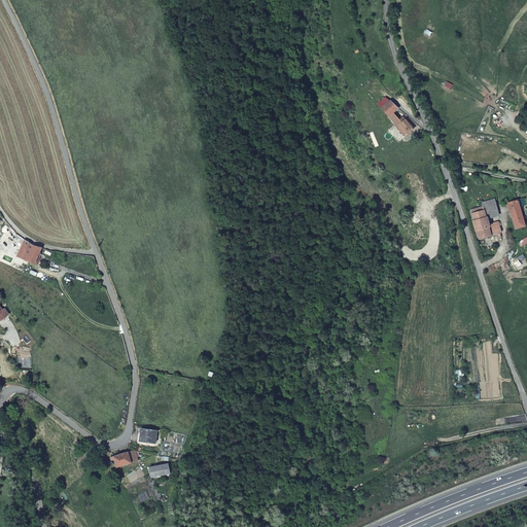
[(390,101),(381,108),(395,125),(394,126),(405,137),(413,130),(402,117),(400,119),(394,113),(397,110),(390,101)]
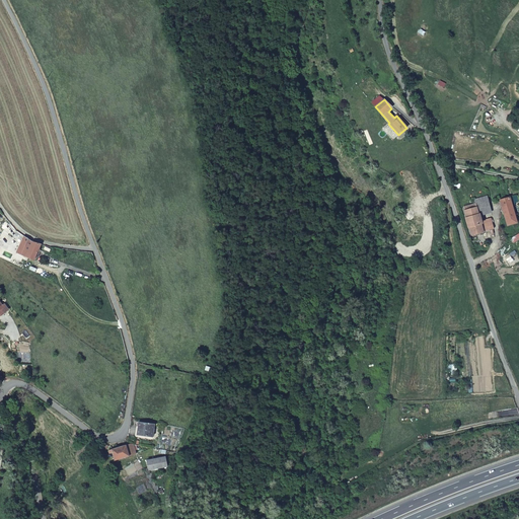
[(476,206),(489,203),(487,196),(474,199),(476,206)]
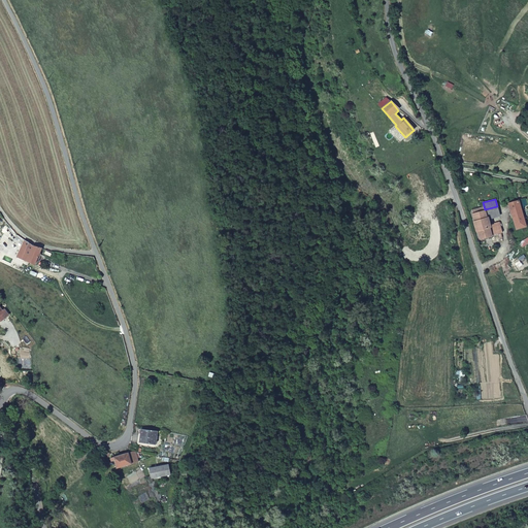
[(519,200),(504,204),(513,230),(526,226),(525,223),(519,200)]
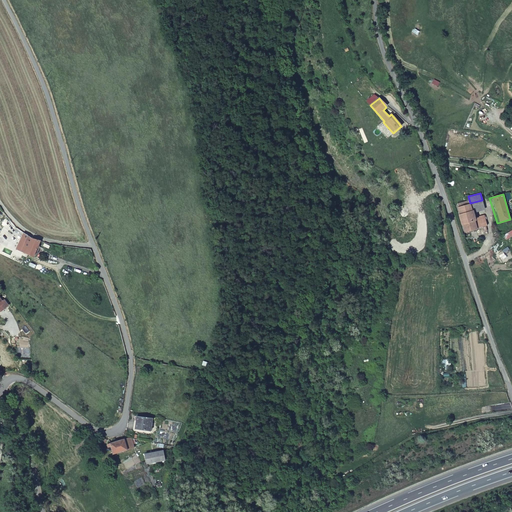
[(485,208),(482,200),(470,203),(473,212),(485,208)]
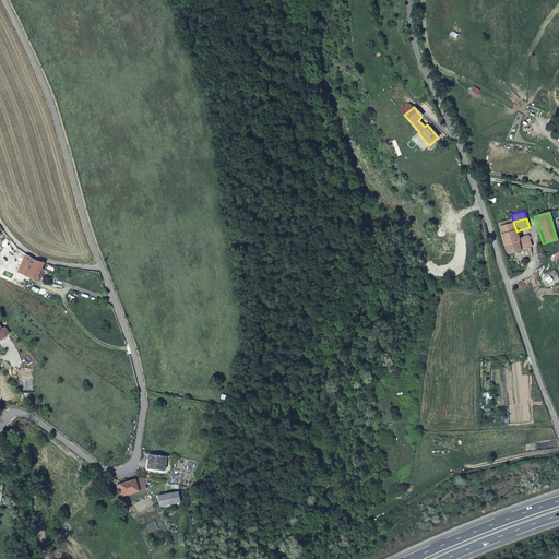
[(522,250),(533,247),(528,235),(518,238),(516,232),(513,222),(498,227),(507,256),(522,251),(522,250)]
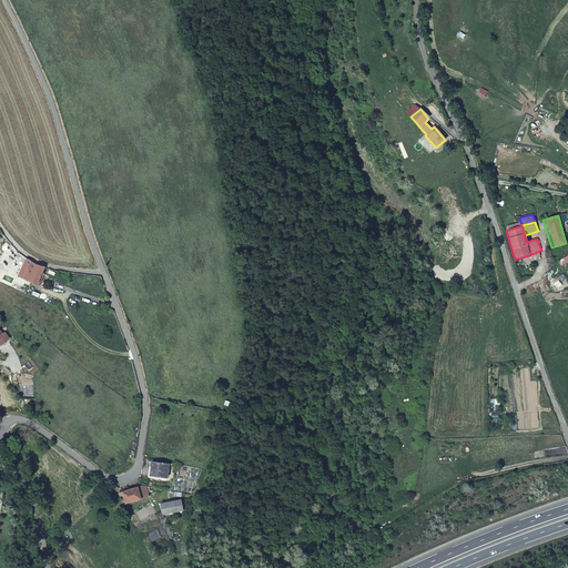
[(16,256),(19,253),(12,245),(9,249),(16,256)]
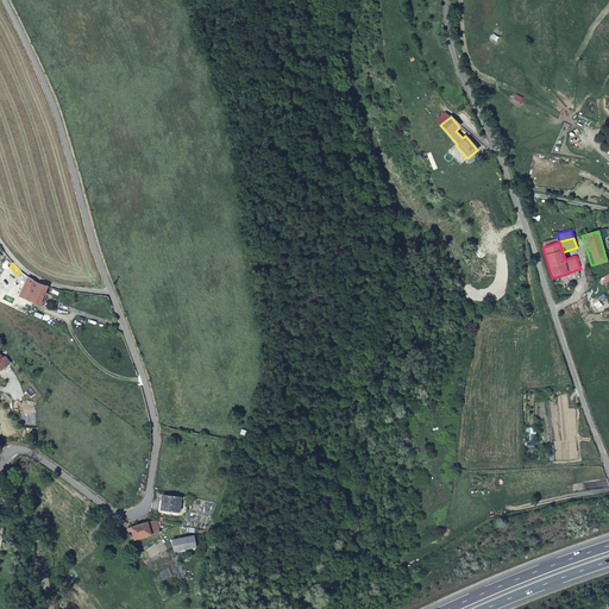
[(39,306),(48,286),(39,283),(30,277),(23,293),(20,293),(19,296),(30,301),(29,303),(32,305),(33,302),(39,306)]
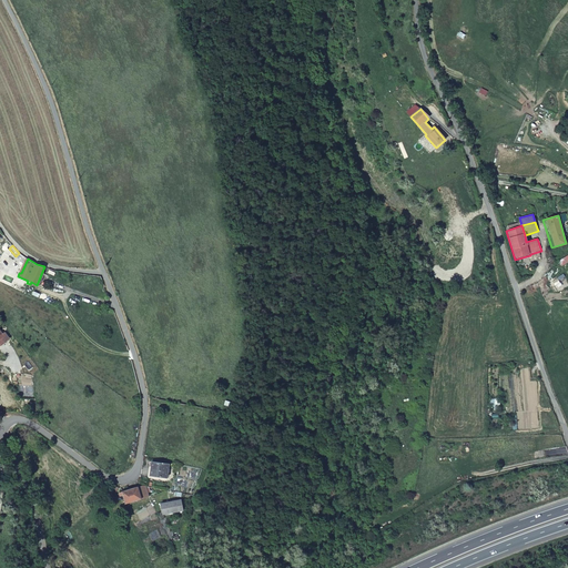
[(152,462),(150,475),(166,477),(169,464),(152,462)]
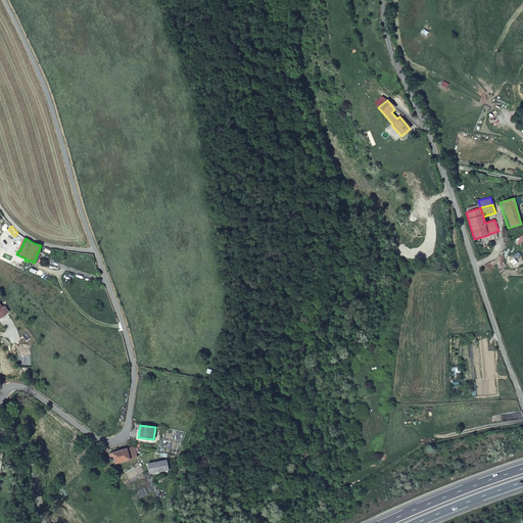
[(128,447),(131,459),(137,457),(134,446),(128,447)]
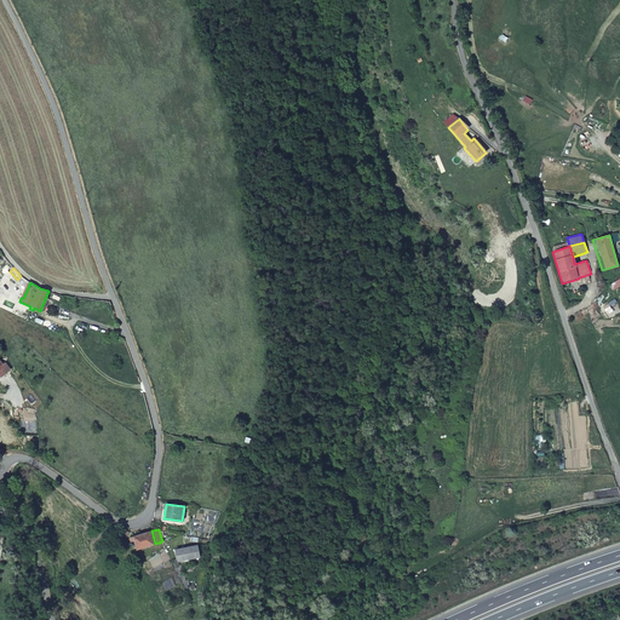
[(137,549),(155,544),(151,530),(131,538),(132,541),(135,540),(137,549)]
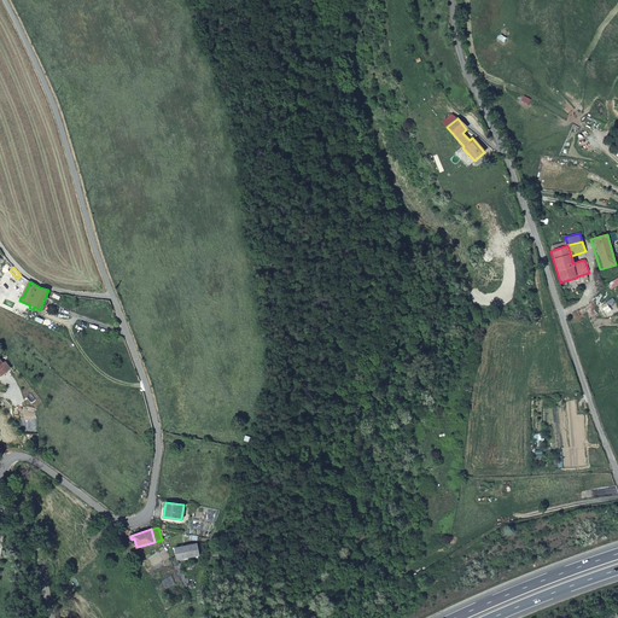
[(175,547),(176,559),(199,554),(197,542),(175,547)]
